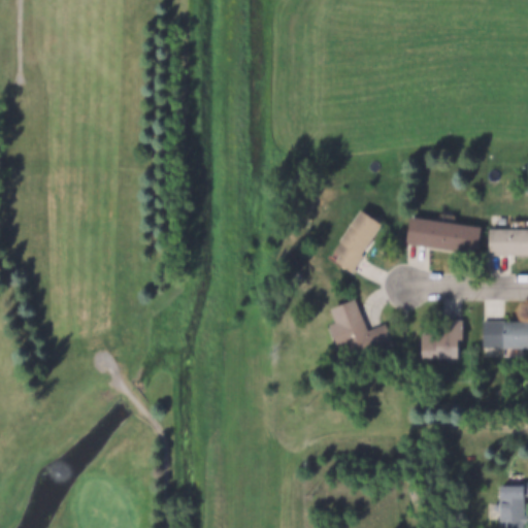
[(329,257),(360,210),(381,224),(361,253),(364,256),(353,272),(329,257)]
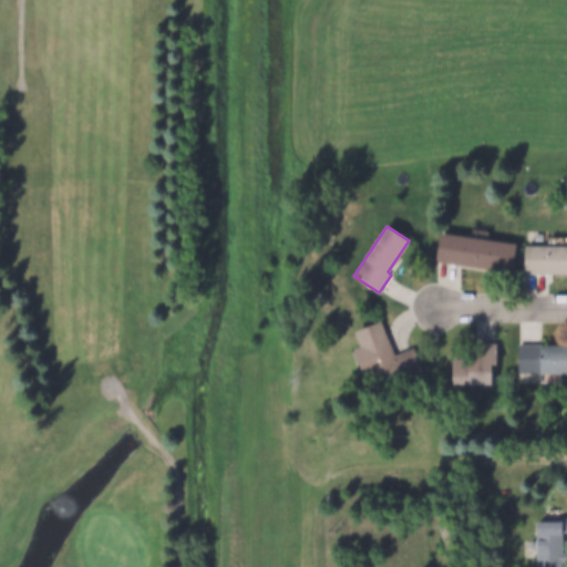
[(440,234),(516,244),(513,270),(436,260),(440,234)]
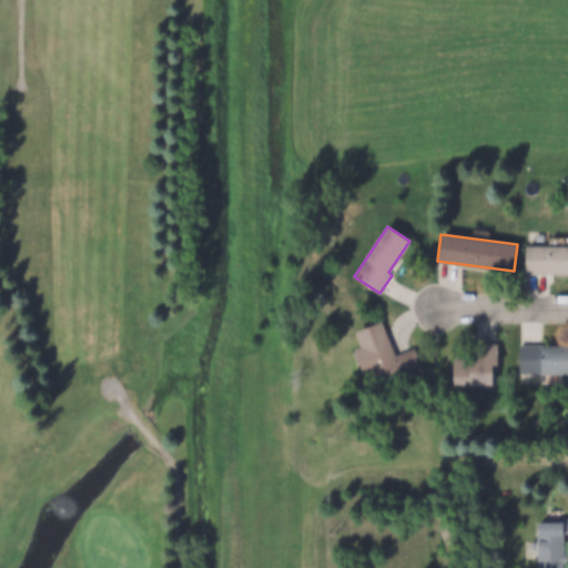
[(525,247),(567,247),(567,274),(525,274),(525,247)]
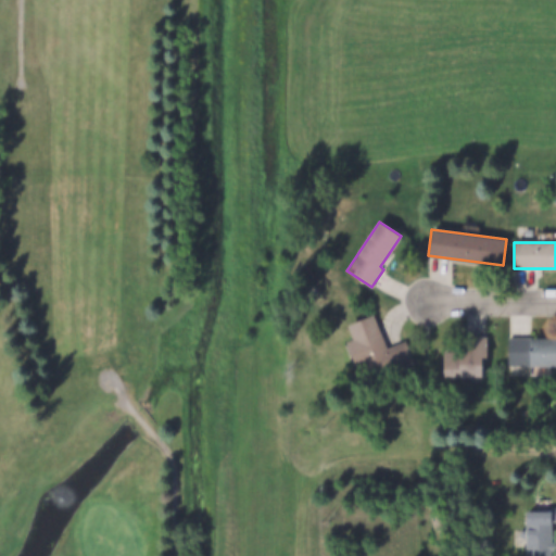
[(342,325),(376,313),(388,348),(407,340),(416,364),(364,382),(342,325)]
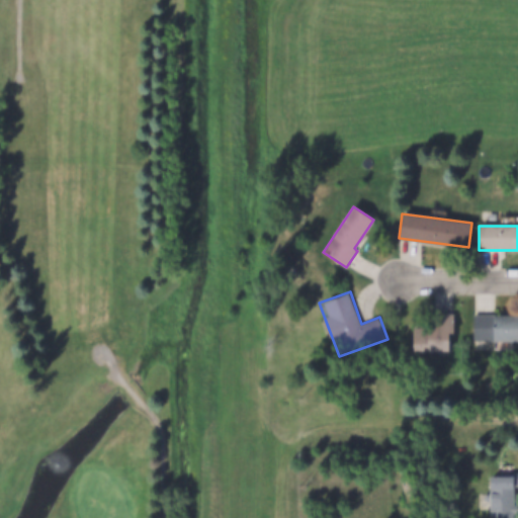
[(454,314),(454,350),(411,350),(411,314),(454,314)]
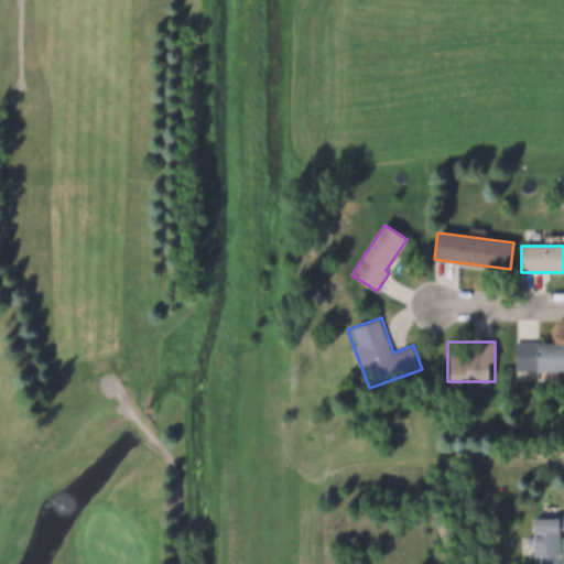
[(563,342),(563,369),(519,370),(519,342),(563,342)]
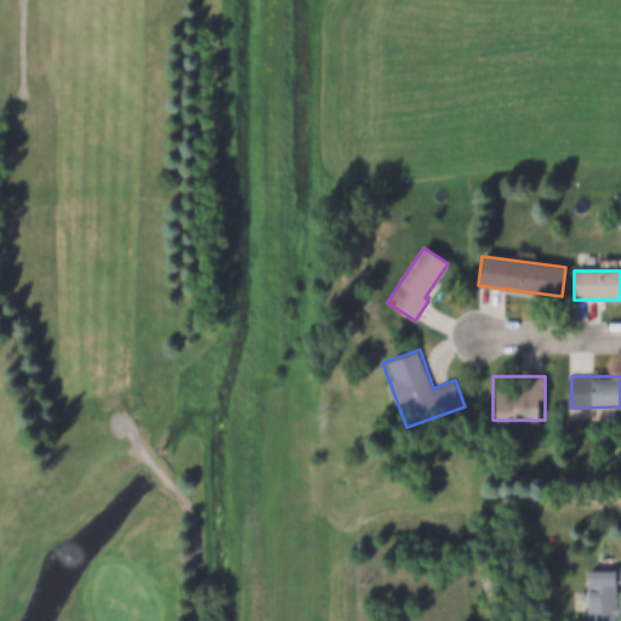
[(586,620),(586,608),(582,608),(582,592),(586,592),(586,575),(614,575),(614,568),(620,568),(620,584),(614,584),(614,620),(586,620)]
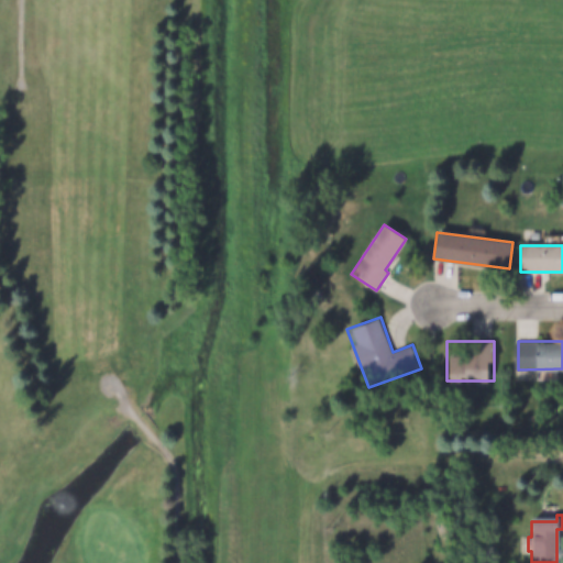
All buildings are outlined.
